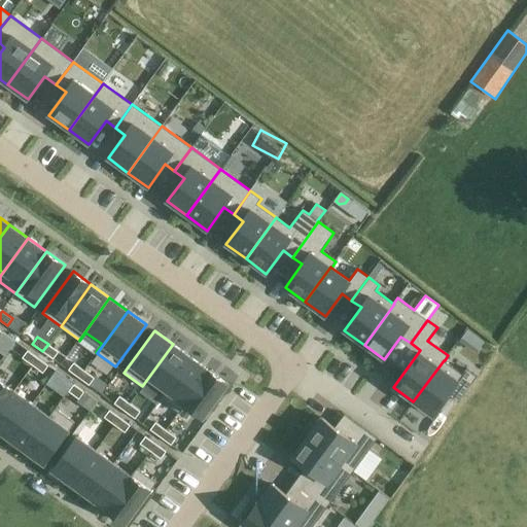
[(59,352),(48,344),(42,351),(54,359),(59,352)]
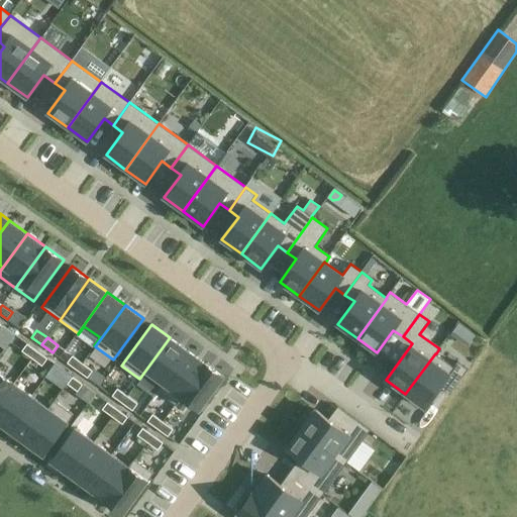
[(157,391),(158,392),(188,350),(170,337),(139,379),(140,380),(146,372),(163,384),(157,391)]
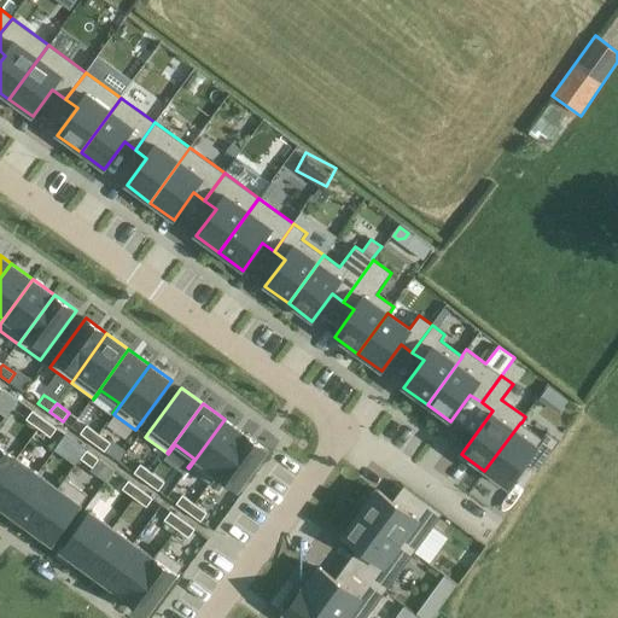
[(25,420),(38,429),(45,420),(33,412),(25,420)]
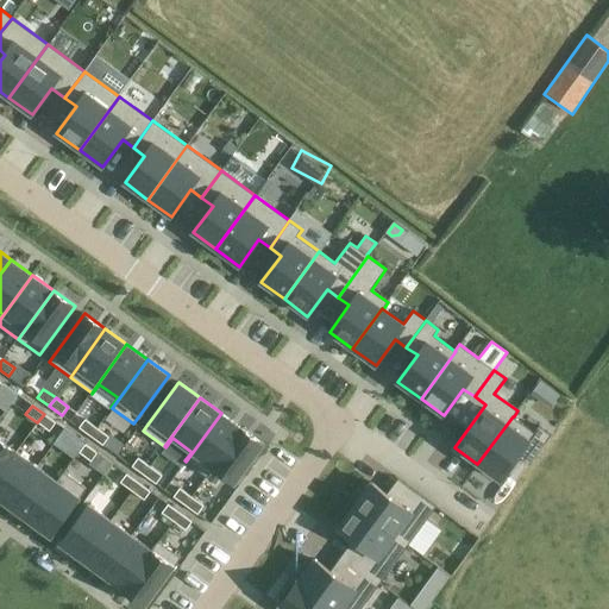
[(186,462),(207,477),(243,429),(221,413),(186,462)]
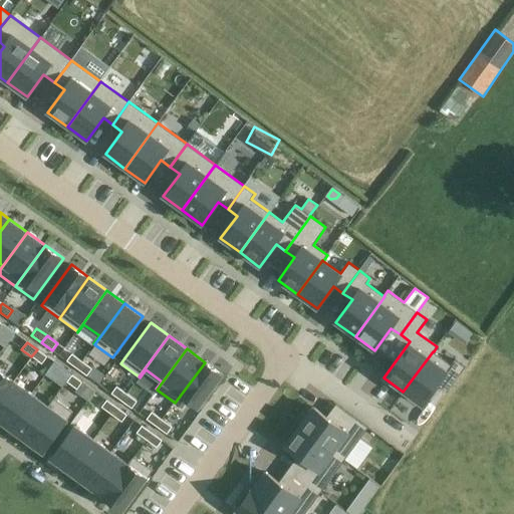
[(47,356),(37,349),(31,356),(42,363),(47,356)]
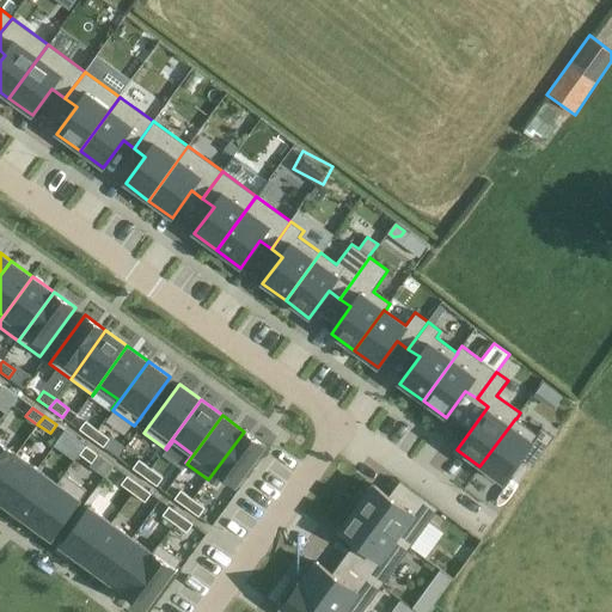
[(532,466),(554,438),(542,428),(537,434),(516,418),(515,418),(479,466),(503,483),(521,459),(532,466)]
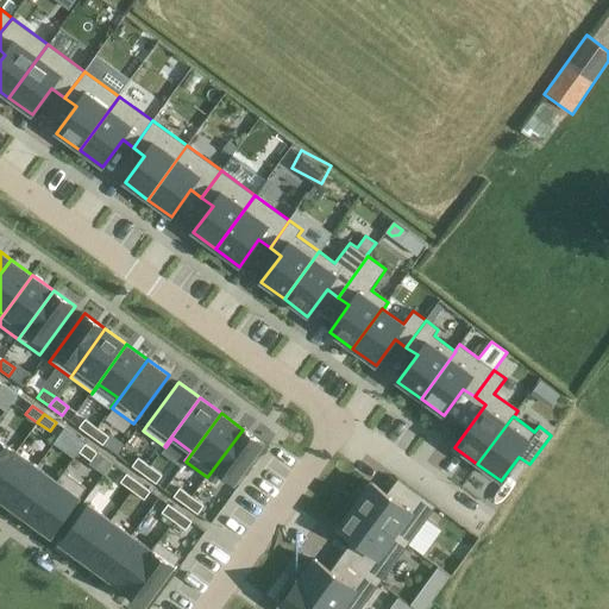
[(79,427),(90,437),(96,428),(85,419),(79,427)]
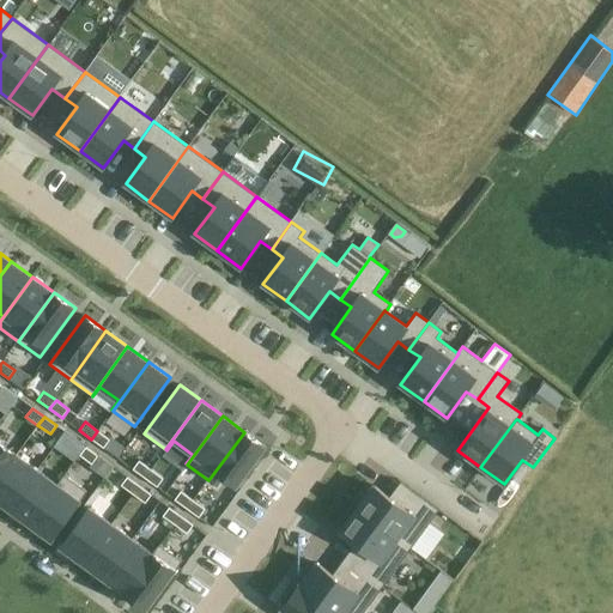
[(110,439),(97,431),(91,439),(103,448),(110,439)]
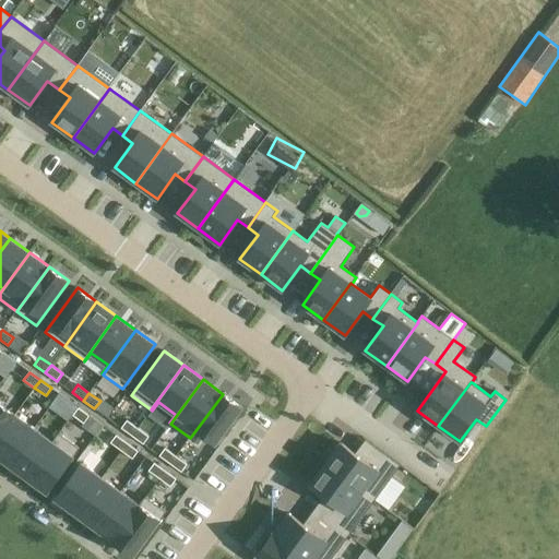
[(241,408),(223,394),(190,438),(197,430),(216,443),(241,408)]
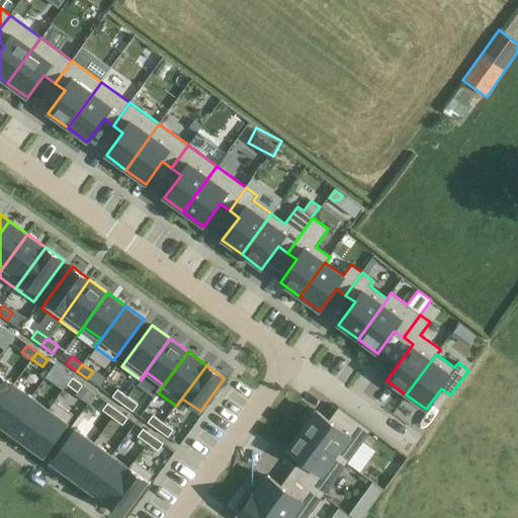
[(67,384),(73,377),(64,371),(55,384),(63,391),(67,384)]
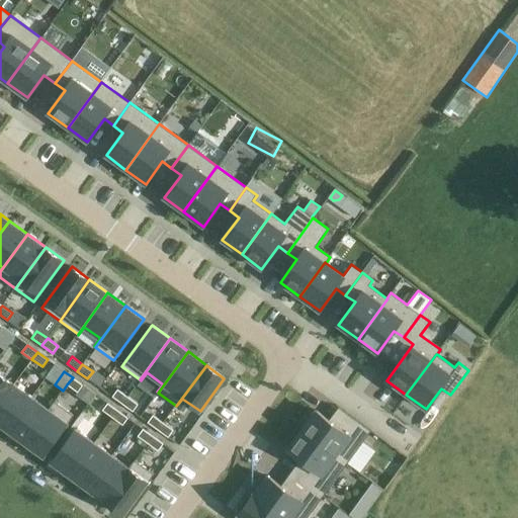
[(0,402),(13,384),(0,373),(0,402)]
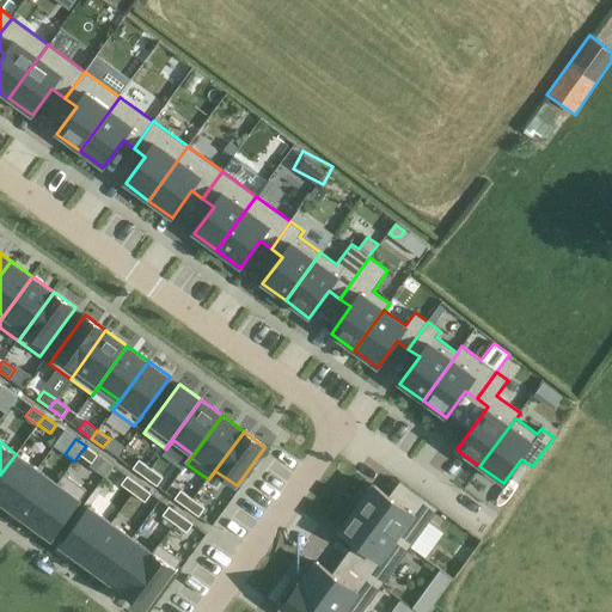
[(98,456),(86,446),(79,454),(92,464),(98,456)]
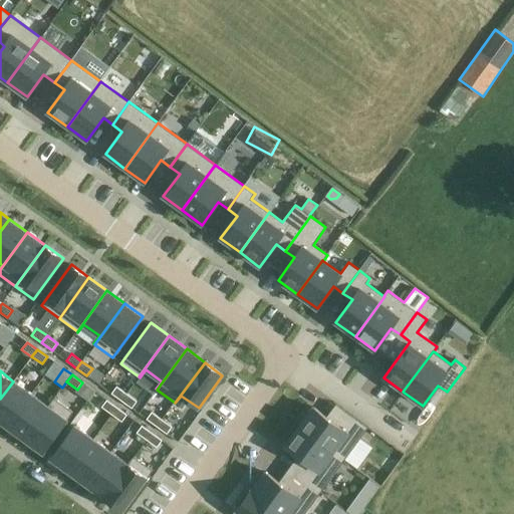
[(0,399),(0,421),(7,427),(31,395),(13,381),(0,399)]
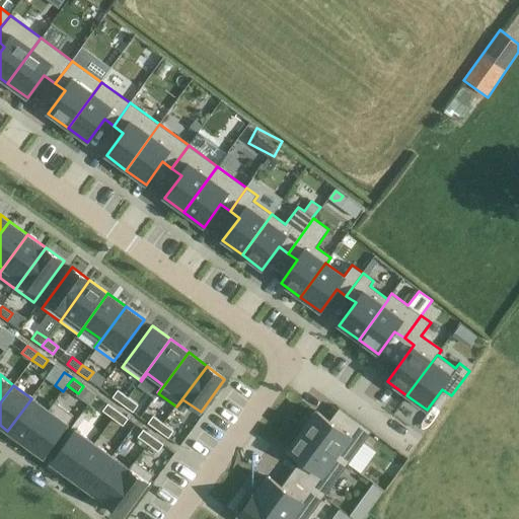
[(113,397),(123,404),(128,397),(118,390),(113,397)]
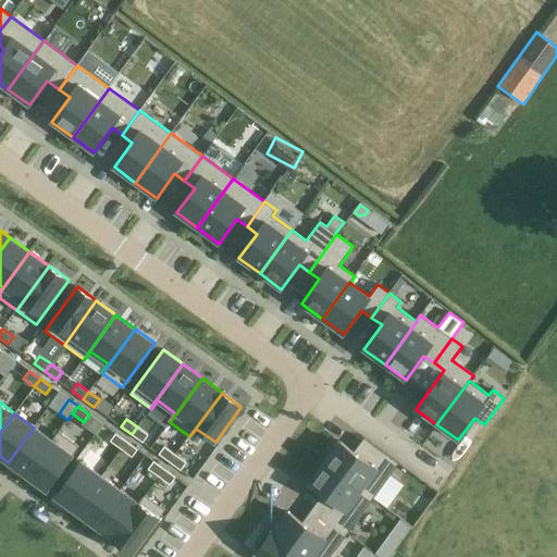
[(148,435),(137,426),(132,434),(143,443),(148,435)]
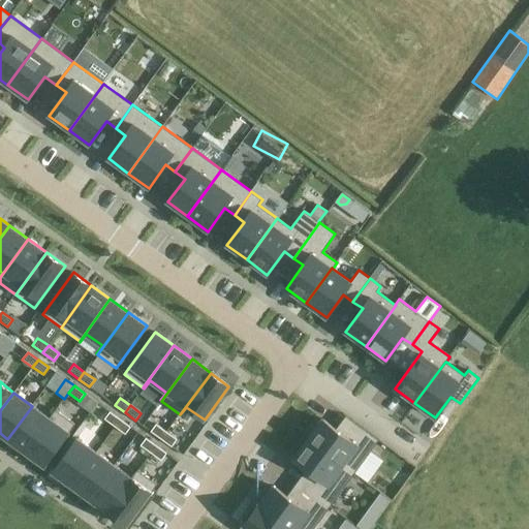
[(7,439),(26,453),(56,411),(55,410),(50,418),(32,406),(7,439)]
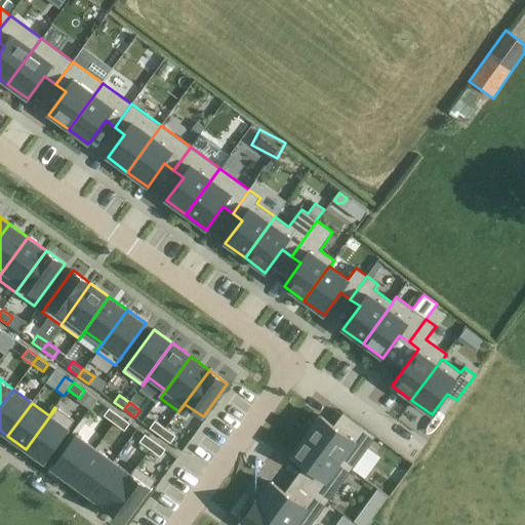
[(74,421),(55,408),(26,449),(44,462),(74,421)]
